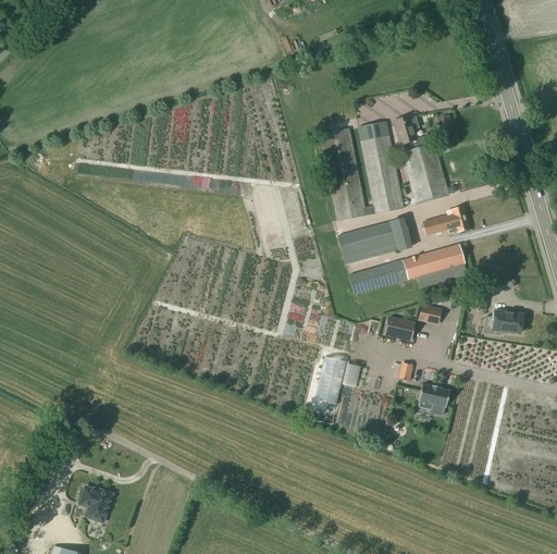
[(448,113),(440,115),(442,125),(446,124),(447,132),(453,131),(448,113)]
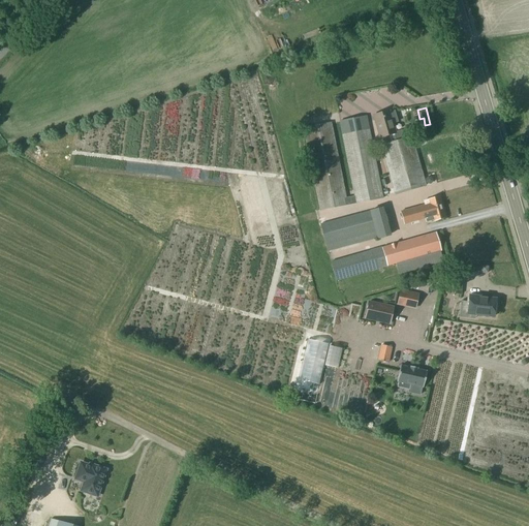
[(394,110),(390,111),(390,109),(373,114),(381,144),(403,137),(401,129),(396,130),(394,122),(398,121),(394,110)]
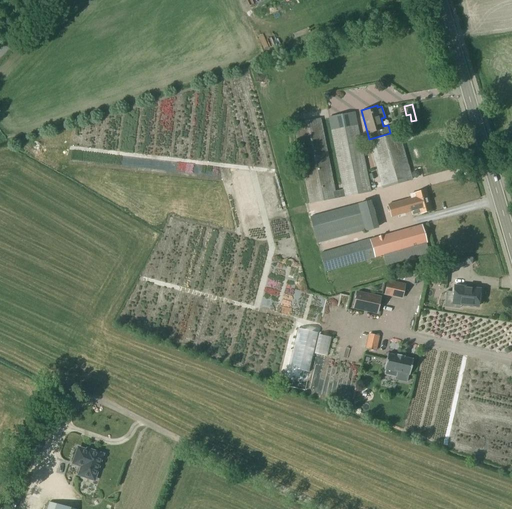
[(321,116),(293,122),(310,202),(371,190),(356,110),(327,115),(342,188),(335,189),(321,116)]
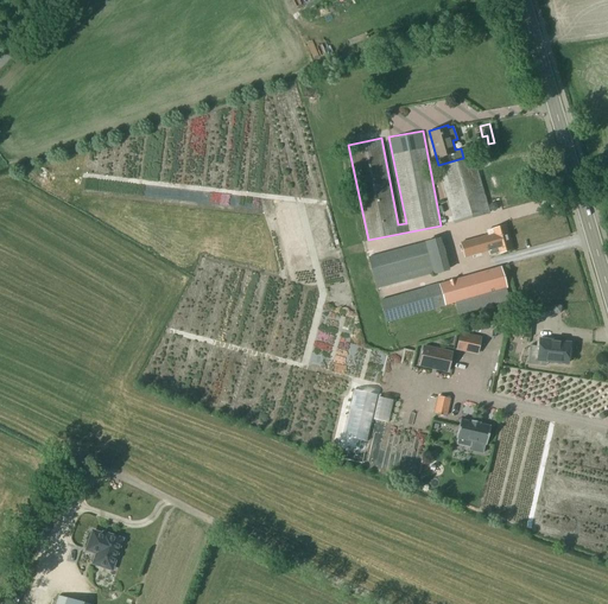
[(473,154),(463,158),(438,165),(455,221),(489,210),(473,154)]
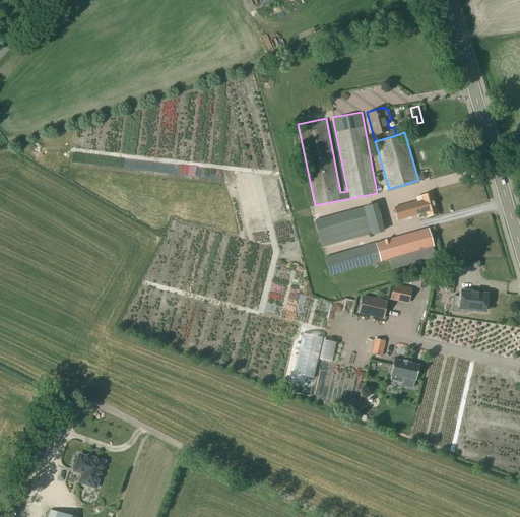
[(423,198),(394,206),(398,218),(418,212),(419,216),(427,214),(428,215),(439,211),(433,191),(421,194),(423,198)]
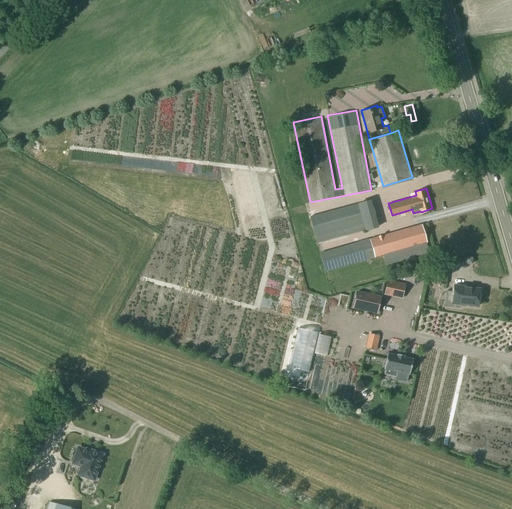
[(371,198),(310,215),(317,240),(365,228),(365,230),(379,226),(371,198)]
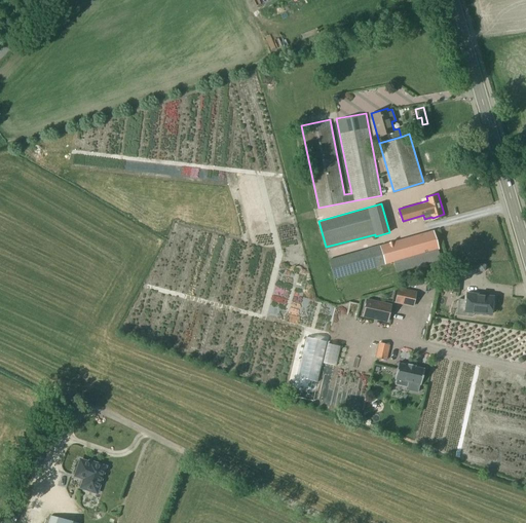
[(435,228),(329,258),(334,277),(393,261),(397,271),(442,258),(435,228)]
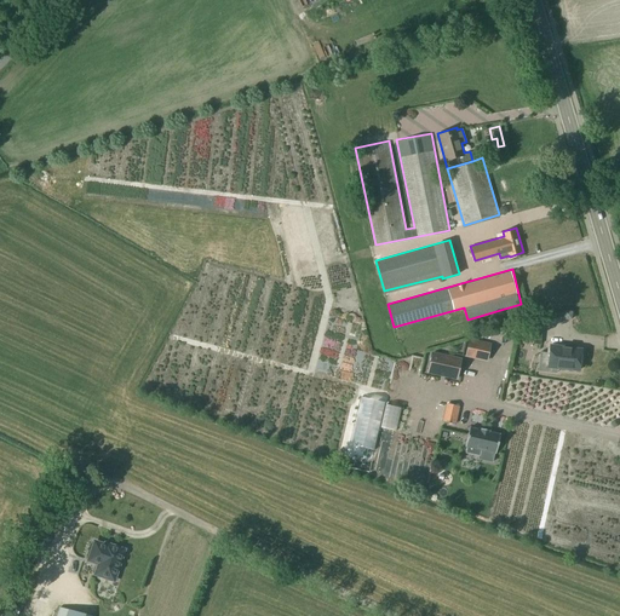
[(527,318),(526,339),(540,341),(543,320),(527,318)]
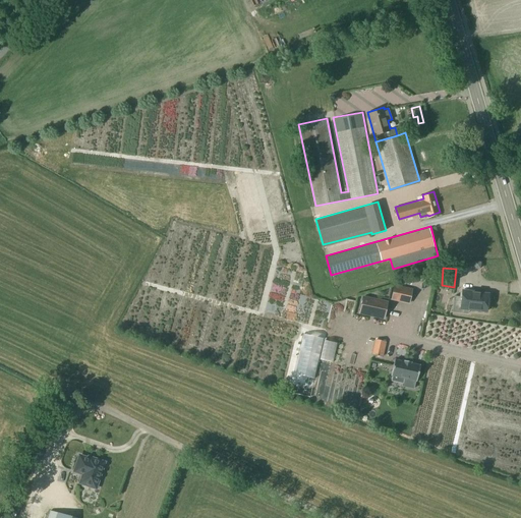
[(486,285),(501,286),(502,276),(486,276),(486,285)]
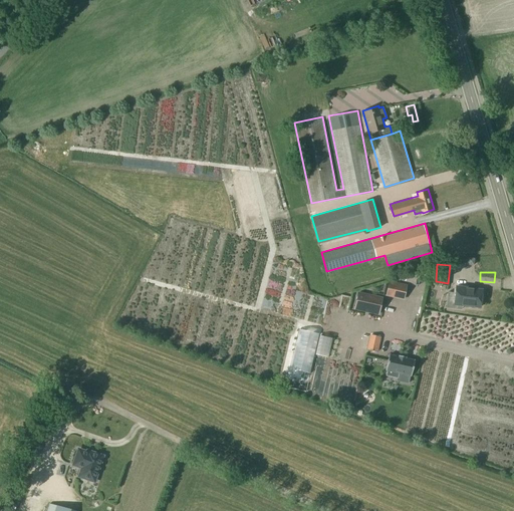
[(406,284),(389,280),(386,291),(404,295),(406,284)]
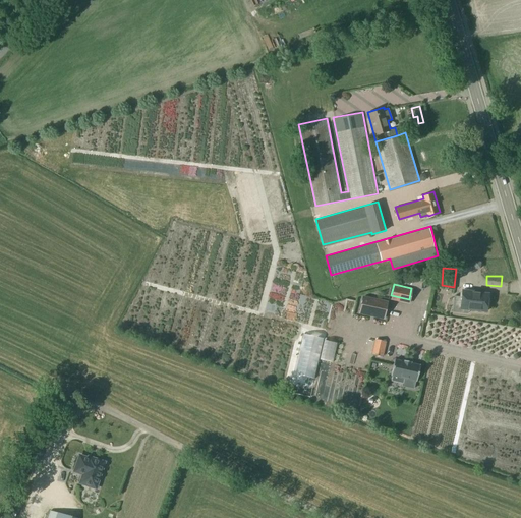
[(463,287),(460,305),(489,310),(493,291),(463,287)]
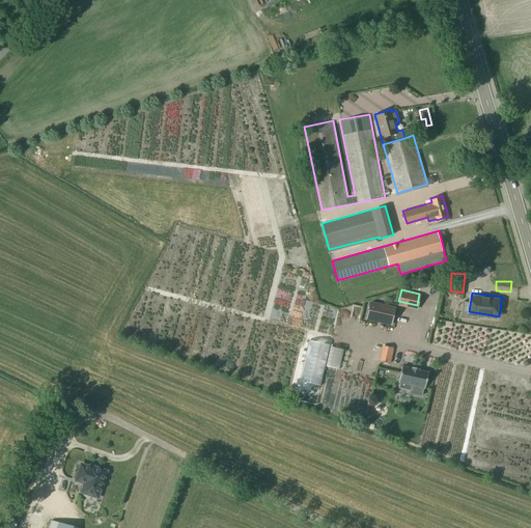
[(369,300),(366,314),(391,320),(394,306),(369,300)]
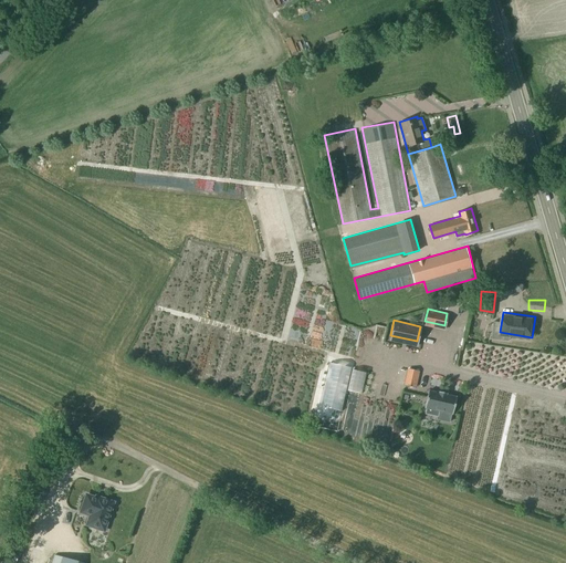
[(407,367),(404,382),(415,385),(418,369),(407,367)]
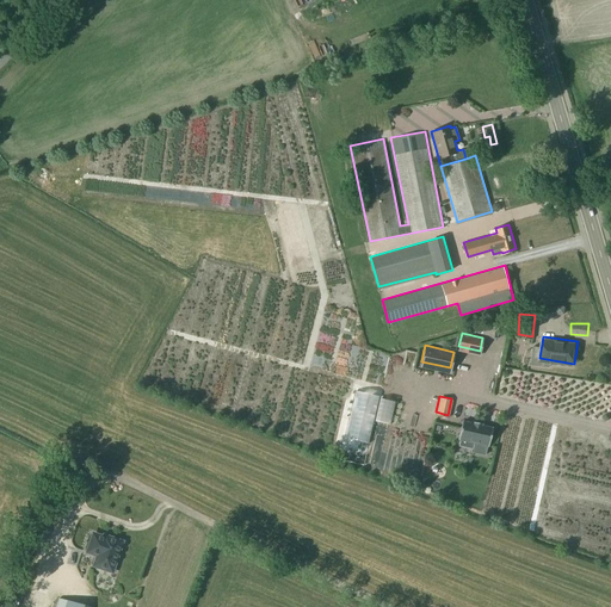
[(462,419),(458,438),(460,438),(458,444),(473,447),(474,441),(488,444),(492,426),(481,423),(481,422),(474,420),(473,421),(462,419)]
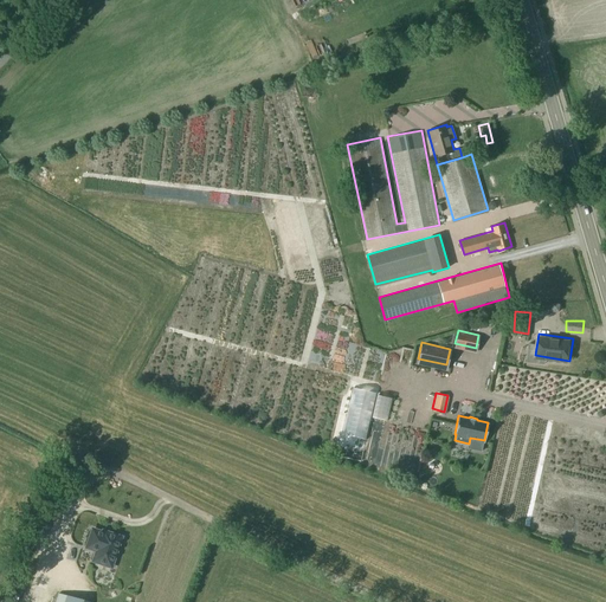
[(60,463),(55,474),(60,477),(66,465),(60,463)]
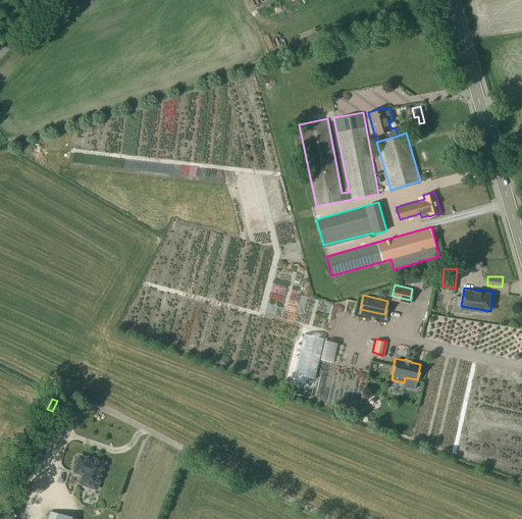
[(90,454),(93,446),(81,443),(79,451),(90,454)]
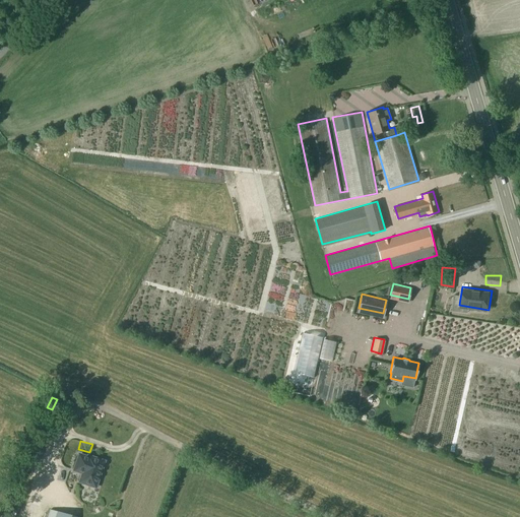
[(94,485),(104,459),(94,456),(93,457),(79,452),(74,468),(82,471),(79,479),(94,485)]
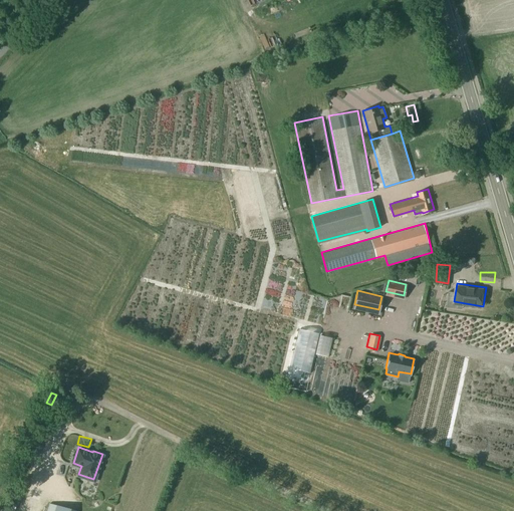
[(82,499),(81,510),(92,510),(92,499),(82,499)]
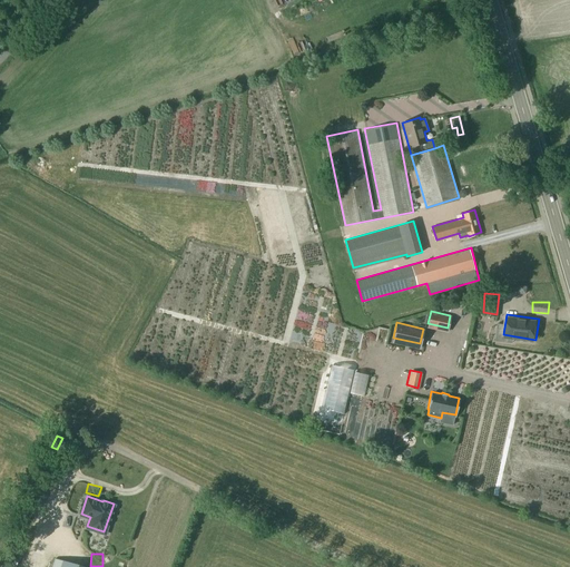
[(88,566),(89,566),(56,556),(51,566),(88,566)]
